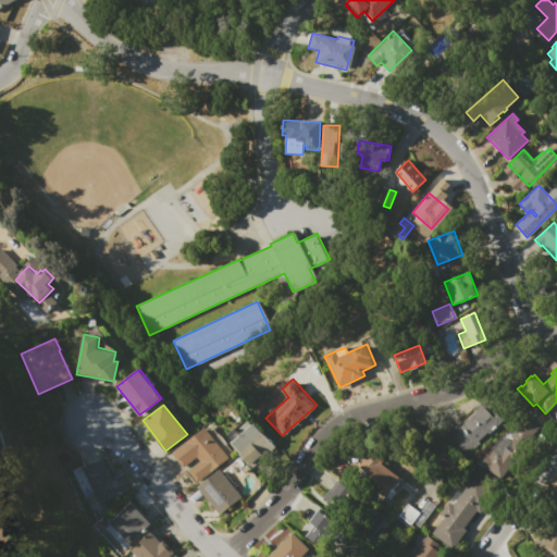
[(448,434),(460,423),(461,425),(483,405),(491,412),(497,407),(506,417),(467,454),(448,434)]
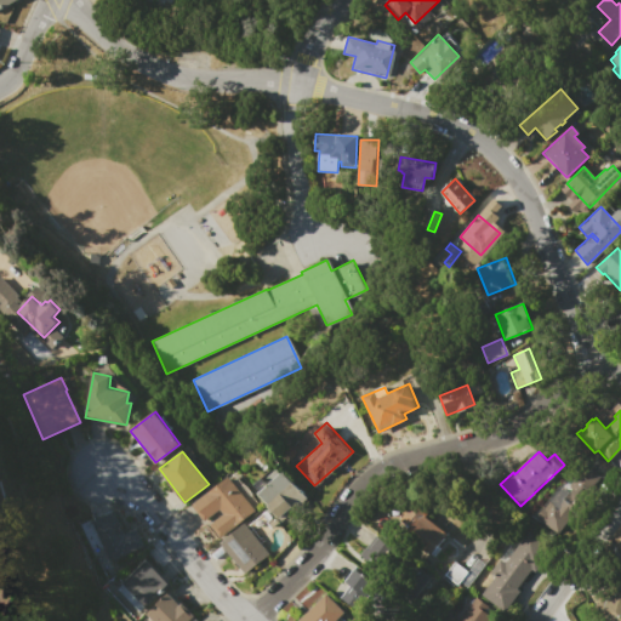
[(260,493),(283,473),(306,500),(283,519),(260,493)]
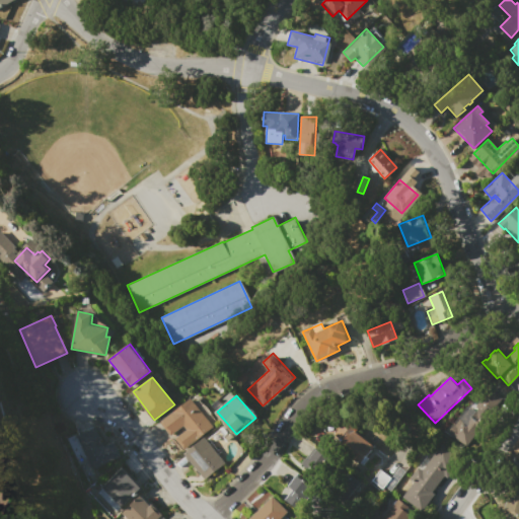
[(160,422),(190,398),(212,426),(182,448),(174,439),(187,429),(182,425),(170,435),(160,422)]
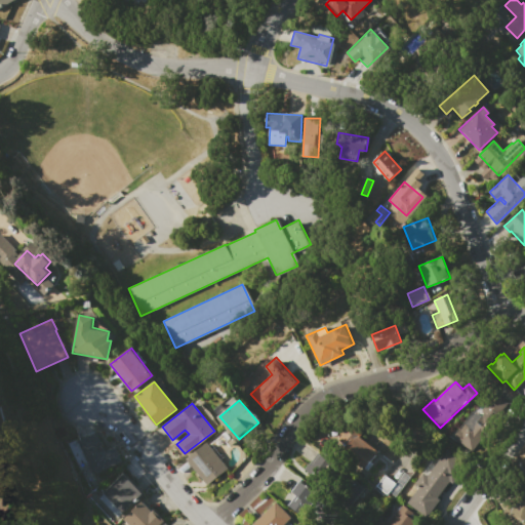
[(452,437),(458,429),(459,429),(469,415),(473,413),(476,413),(479,414),(492,423),(472,451),(452,437)]
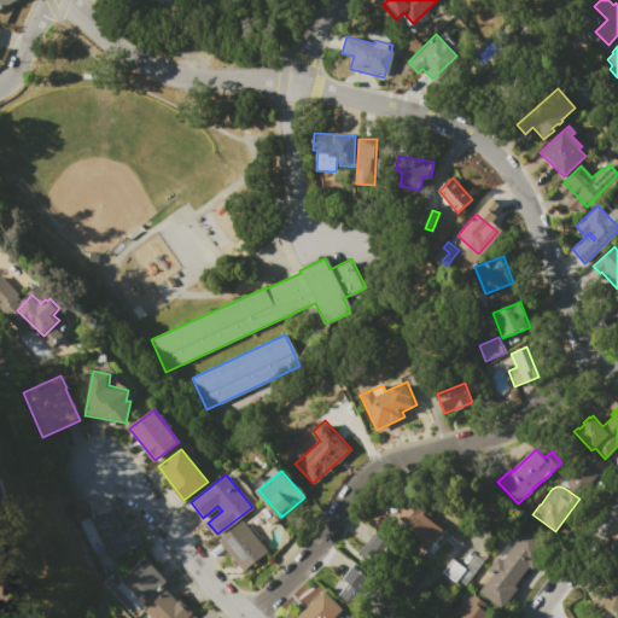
[(388,519),(398,506),(402,508),(414,493),(429,503),(423,512),(447,531),(429,553),(388,519)]
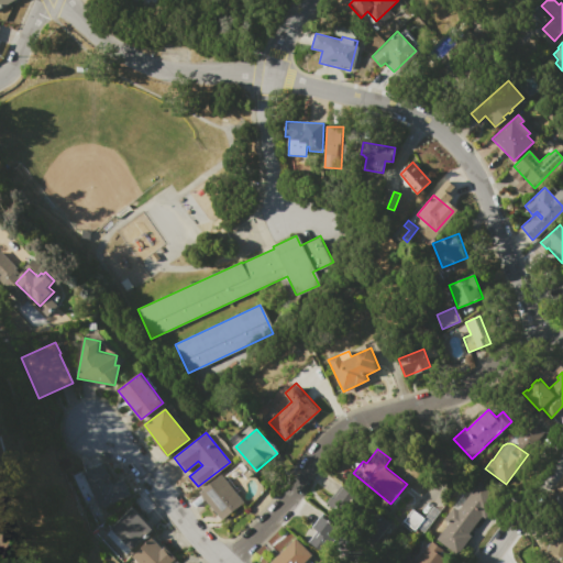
[(72,475),(102,463),(111,483),(123,478),(130,494),(99,506),(95,494),(81,499),(72,475)]
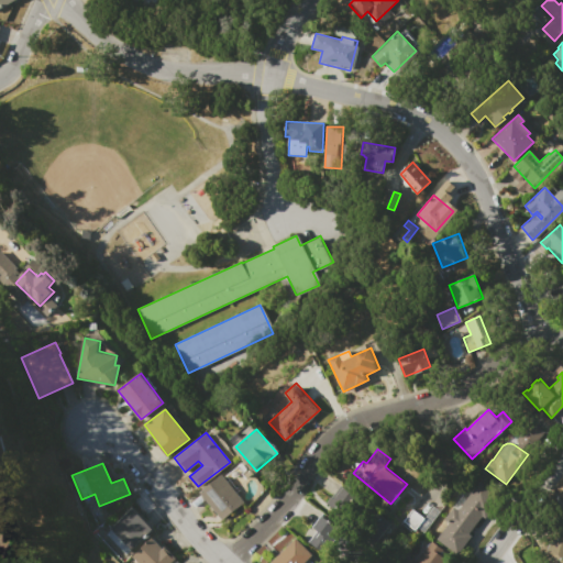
[(200,492),(221,475),(244,503),(223,519),(200,492)]
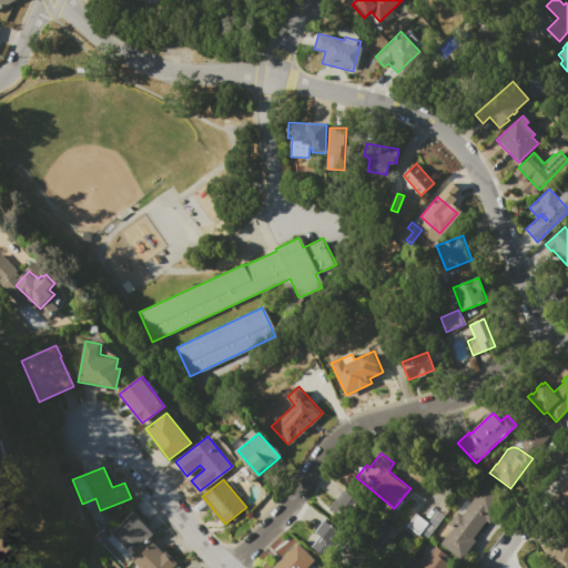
[(439,544),(452,527),(447,524),(456,511),(460,515),(483,486),(504,503),(488,521),(486,519),(474,536),(476,538),(460,559),(439,544)]
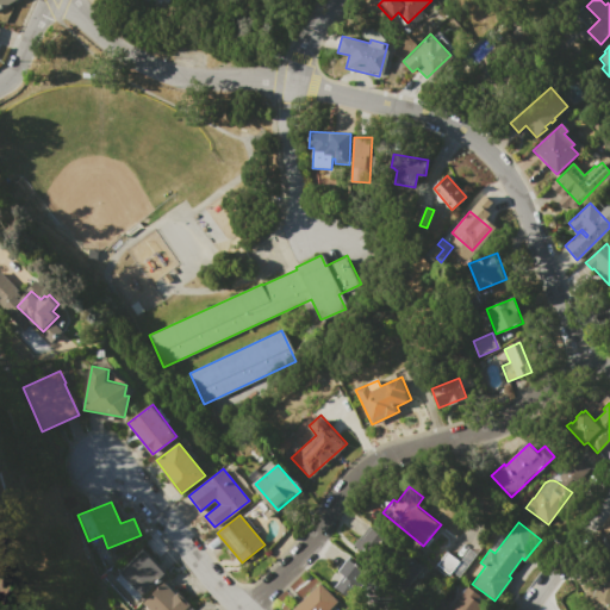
[(355,547),(372,528),(380,535),(363,553),(355,547)]
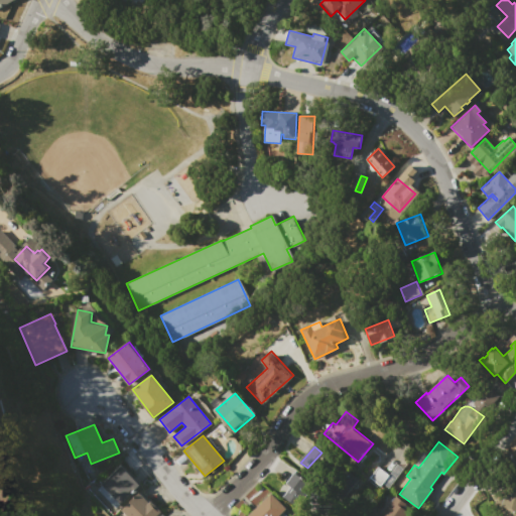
[(369,478),(378,467),(388,475),(397,464),(402,469),(387,488),(381,484),(379,486),(369,478)]
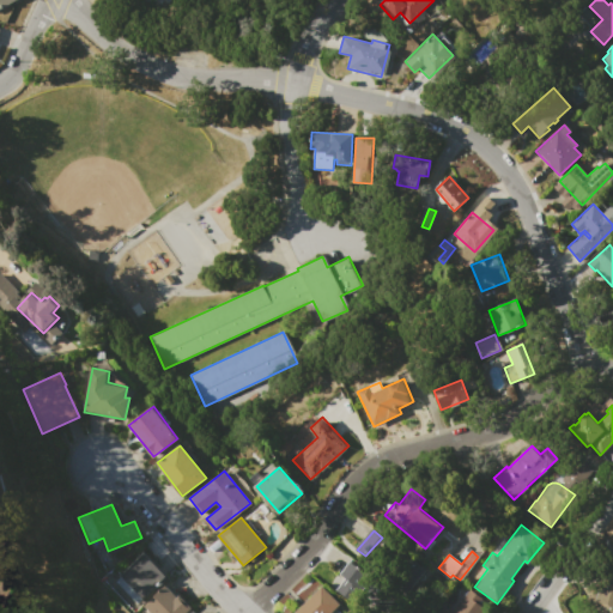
[(121,575),(144,553),(165,576),(143,598),(121,575)]
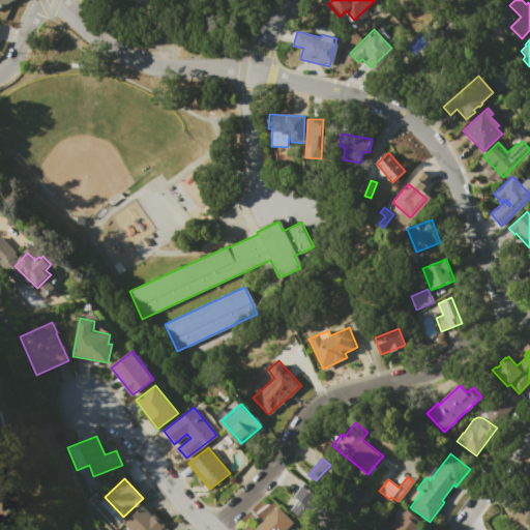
[(367,492),(354,509),(344,501),(358,484),(367,492)]
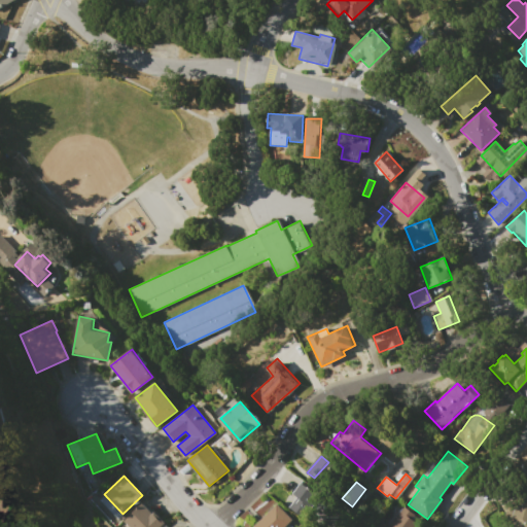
[(289,506),(299,496),(294,493),(302,484),(321,500),(304,520),(289,506)]
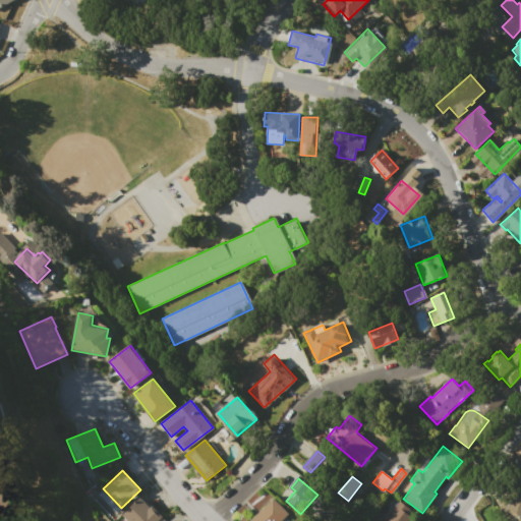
[(506,520),(520,520),(520,496),(519,494),(498,504),(506,520)]
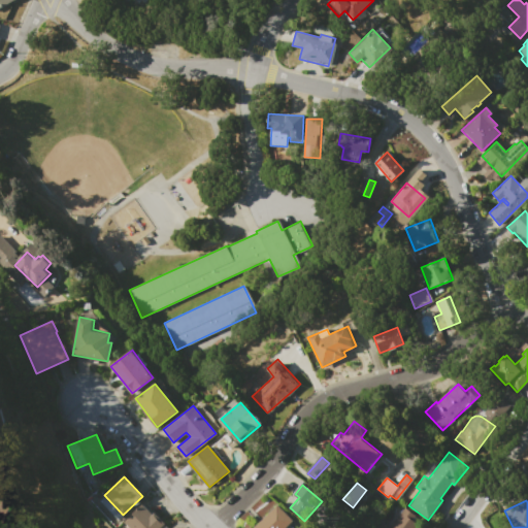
[(253,527),(277,504),(293,521),(286,527),(253,527)]
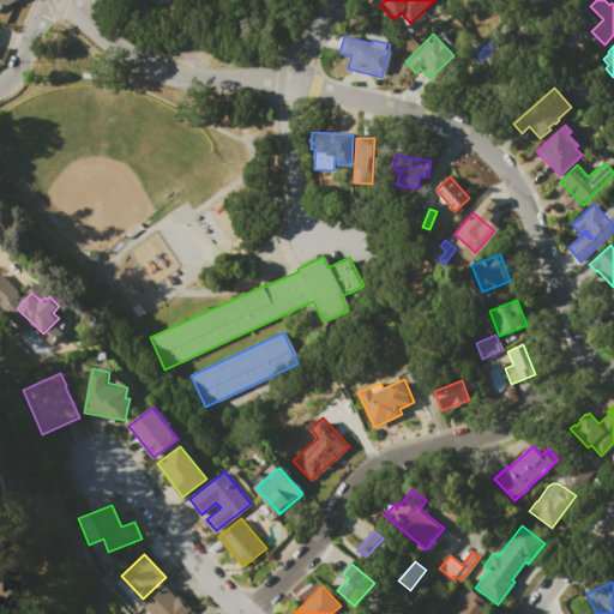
[(176,599),(180,595),(192,608),(185,613),(149,613),(143,607),(154,596),(156,599),(167,588),(176,599)]
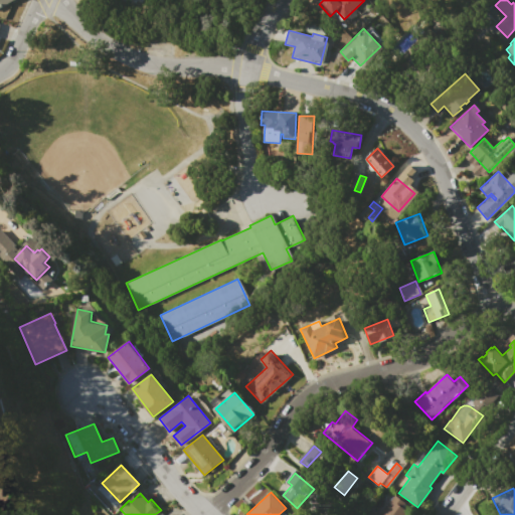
[(378,514),(393,495),(407,505),(404,509),(408,512),(406,514),(378,514)]
